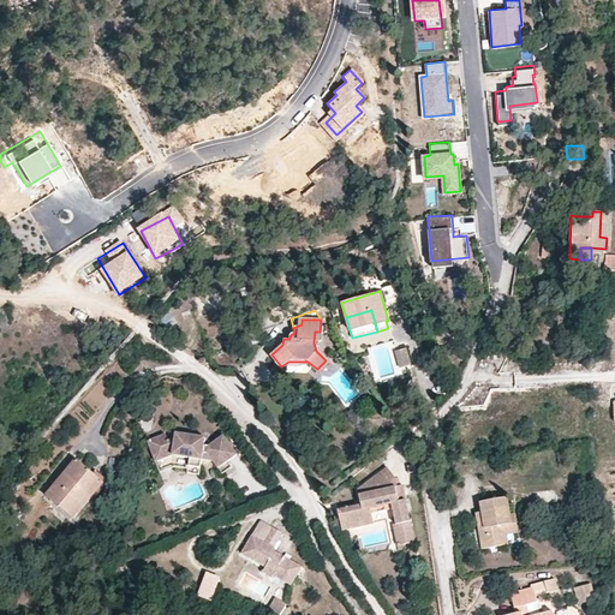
[(410,350),(398,352),(404,370),(415,366),(410,350)]
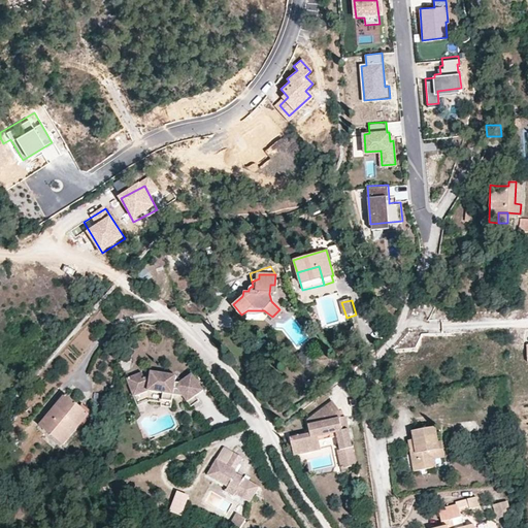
[(384,324),(382,308),(374,309),(377,325),(384,324)]
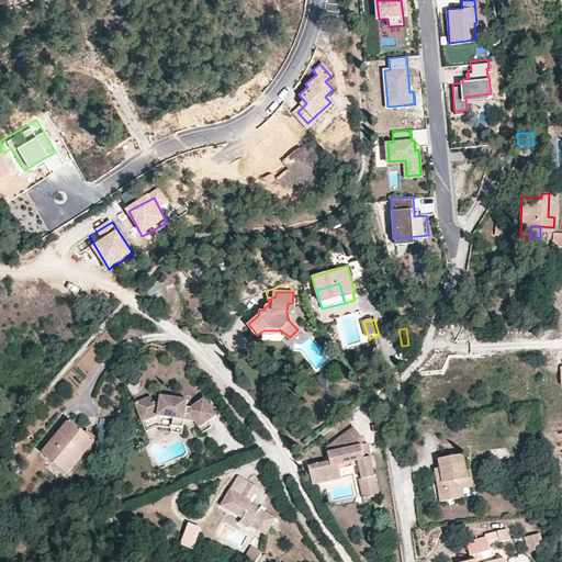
[(171,424),(183,427),(186,418),(187,413),(190,414),(194,419),(202,430),(212,425),(208,420),(216,414),(205,396),(192,405),(187,405),(188,401),(161,394),(159,400),(153,400),(150,395),(135,402),(142,419),(156,415),(171,417),(171,424)]
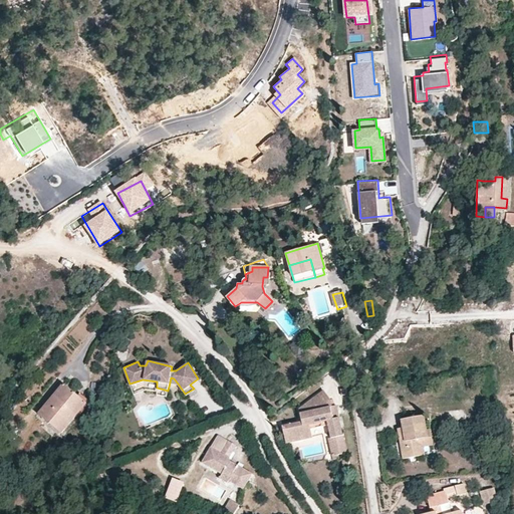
[(63,389),(65,387),(62,383),(37,414),(60,433),(75,415),(73,413),(82,401),(69,390),(67,392),(63,389)]
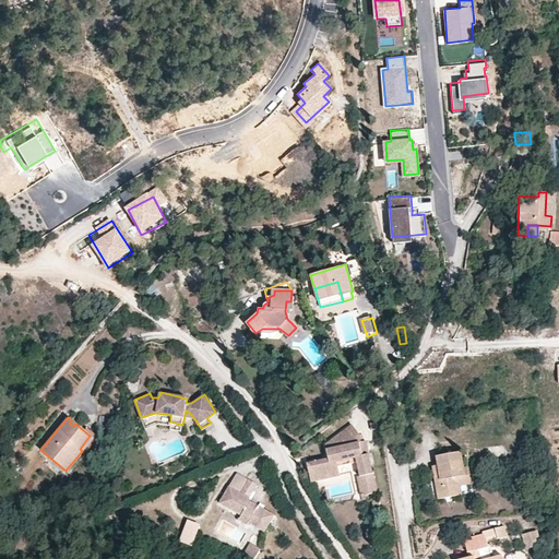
[(181,431),(182,425),(170,421),(170,429),(181,431)]
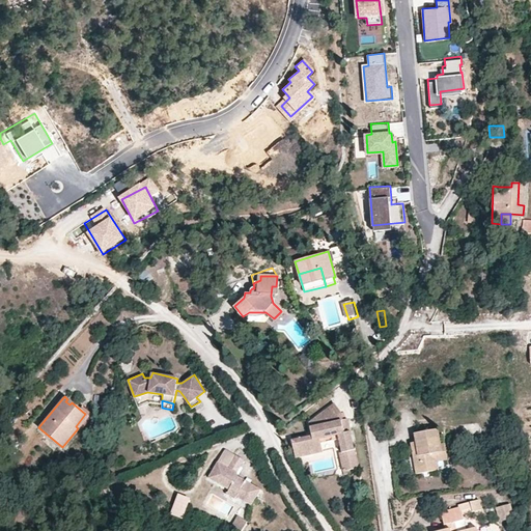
[(339,439),(342,452),(355,450),(347,416),(342,416),(340,410),(334,402),(308,421),(311,436),(291,440),(296,457),(323,452),(320,443),(339,439)]
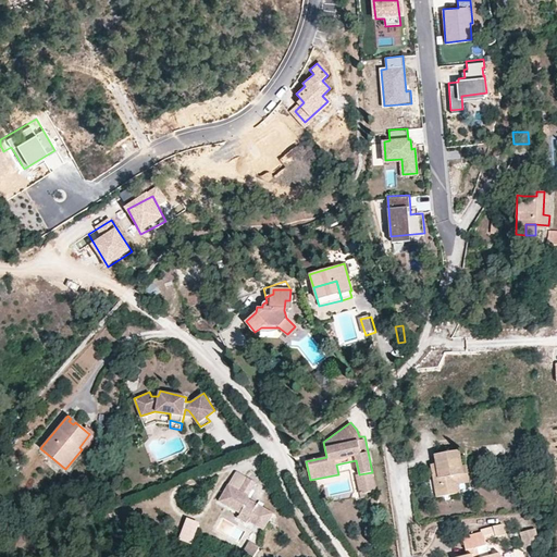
[(79,447),(82,449),(93,436),(89,434),(79,447)]
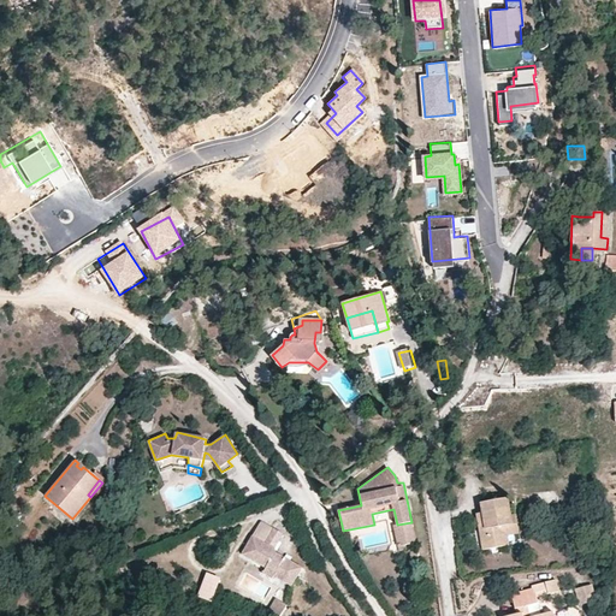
[(477,514),(479,528),(483,528),(484,534),(480,535),(483,550),(508,545),(505,534),(504,526),(511,525),(510,515),(507,498),(481,503),(483,513),(477,514)]
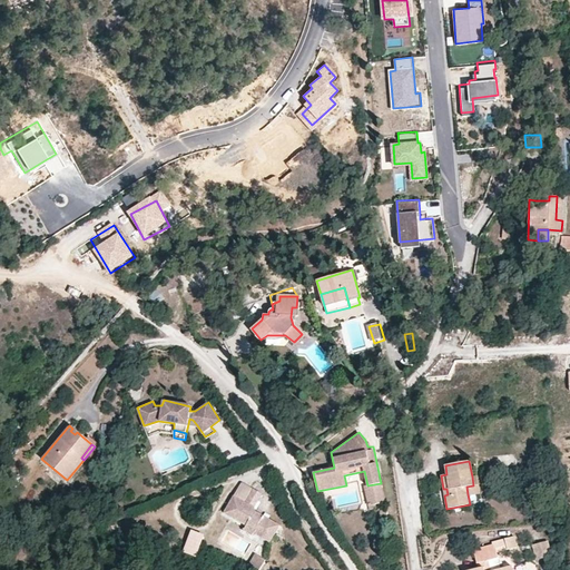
[(477,477),(472,477),(473,485),(467,487),(468,494),(479,492),(477,477)]
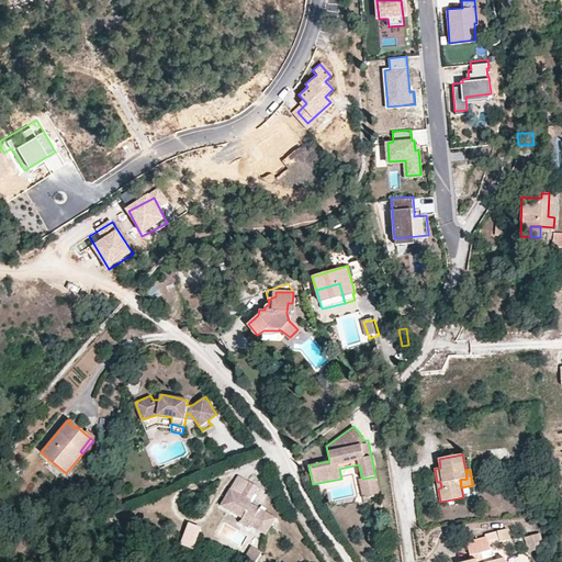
[(375,476),(362,479),(360,480),(363,498),(379,495),(375,476)]
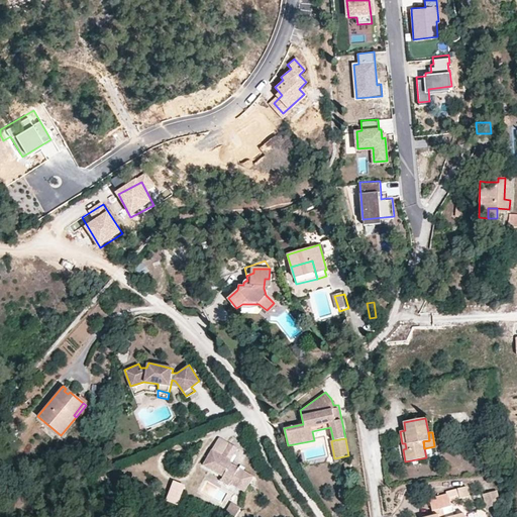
[(244,484),(246,486),(252,477),(229,462),(229,459),(236,447),(228,443),(221,453),(211,447),(201,463),(221,477),(218,481),(226,485),(228,483),(236,488),(238,485),(244,484)]
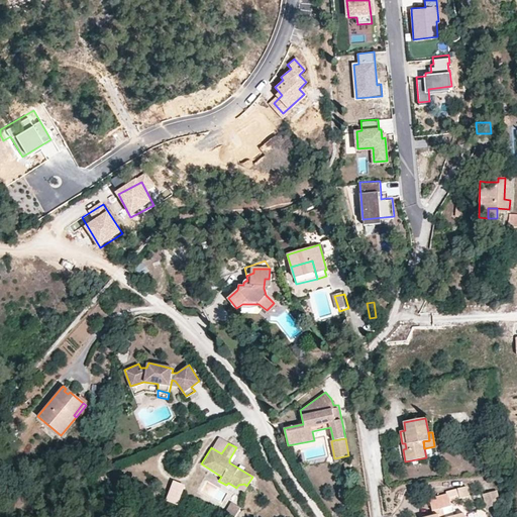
[(165,499),(176,503),(183,484),(173,480),(165,499)]
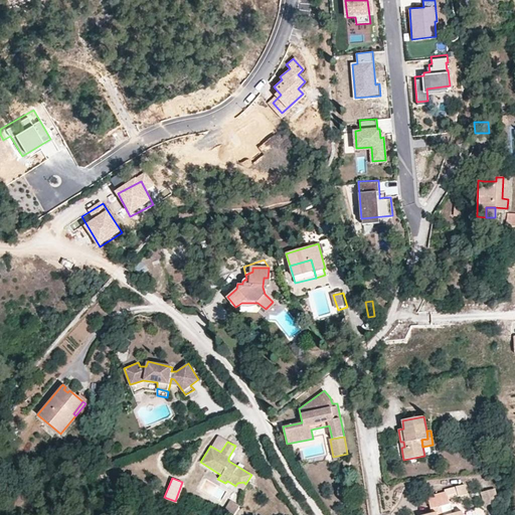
[(463,484),(456,486),(458,496),(466,494),(463,484)]
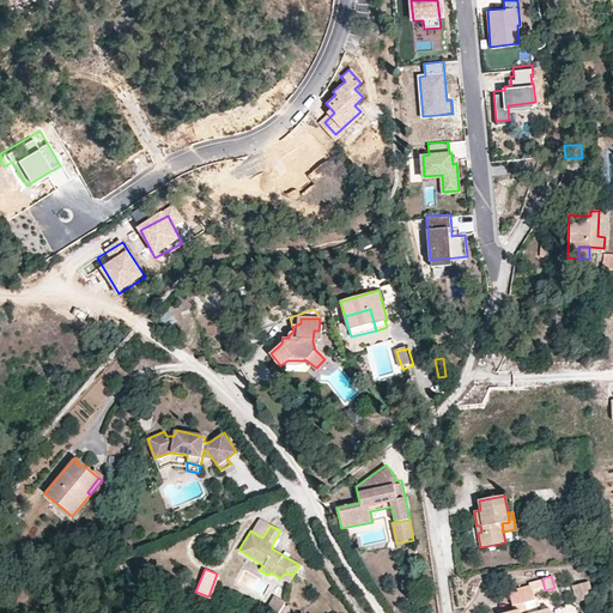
[(530,582),(530,586),(533,594),(545,590),(542,578),(530,582)]
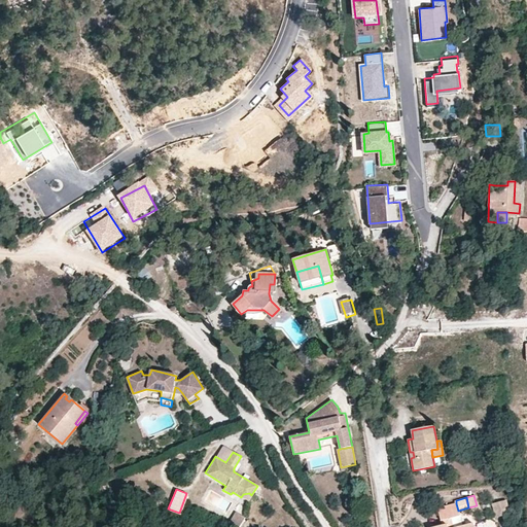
[(506,500),(492,504),(496,517),(510,514),(506,500)]
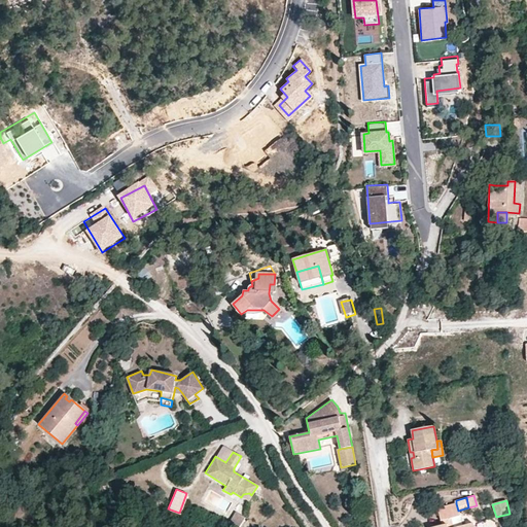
[(472,526),(472,524),(457,526),(453,526),(452,519),(459,516),(458,511),(456,503),(437,508),(442,526),(436,526),(472,526)]
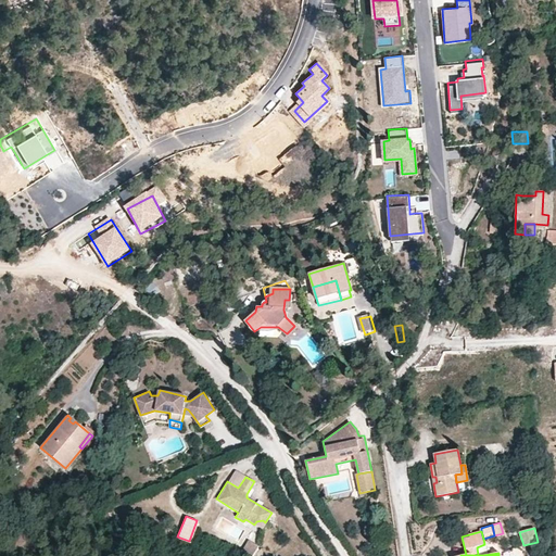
[(251,555),(257,547),(250,542),(243,553),(241,552),(239,555),(251,555)]
